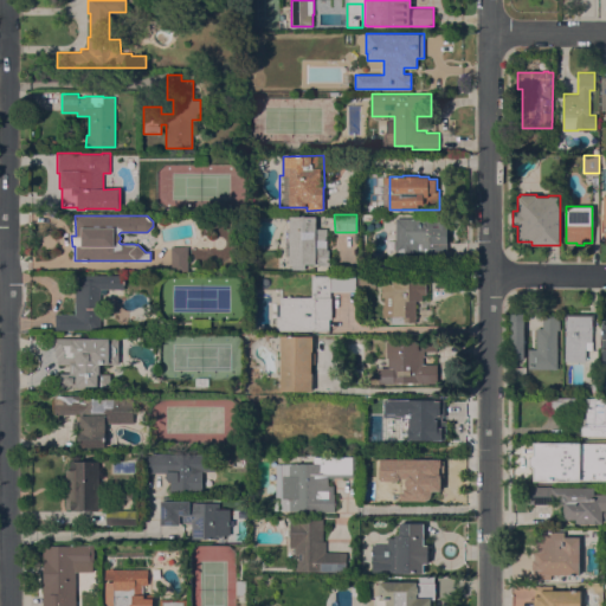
[(438,218),(438,216),(447,216),(447,244),(447,257),(404,257),(404,255),(395,255),(395,218),(438,218)]
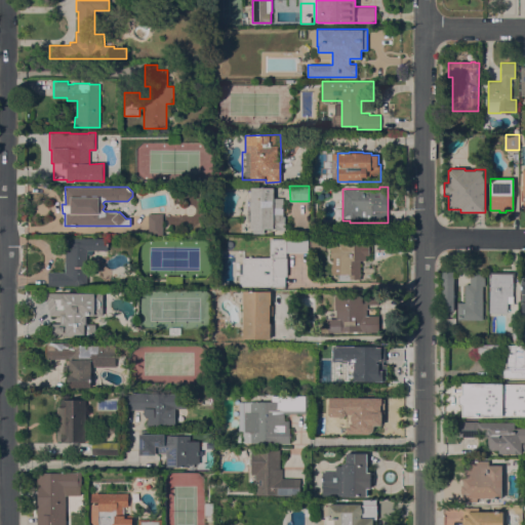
[(250,209),(247,209),(247,199),(250,199),(250,188),(273,188),(273,198),(283,198),(283,215),(284,215),(284,230),(279,230),(279,229),(264,229),(264,233),(252,233),(252,229),(250,229),(250,209)]
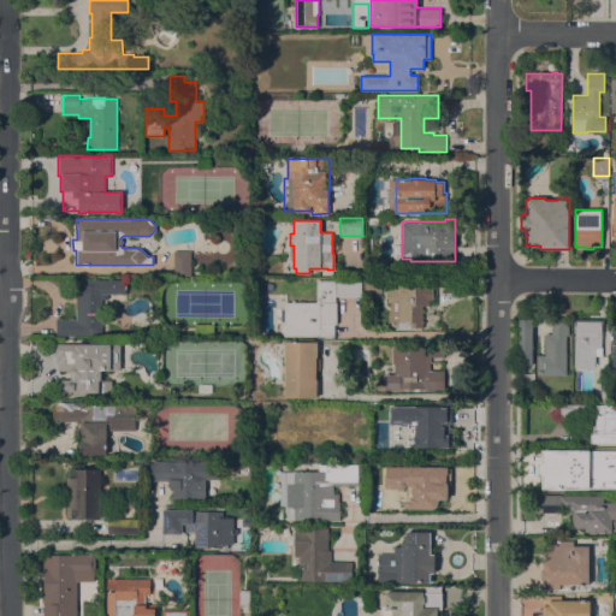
[(191,277),(173,277),(173,252),(191,250),(191,277)]
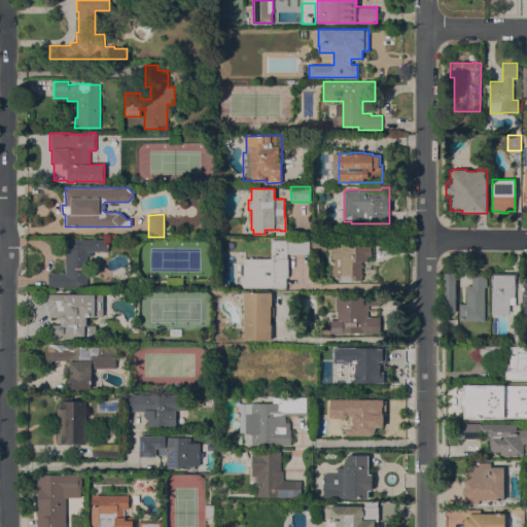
[(65,273),(65,239),(108,239),(108,251),(93,251),(93,255),(86,255),(88,286),(47,286),(47,273),(65,273)]
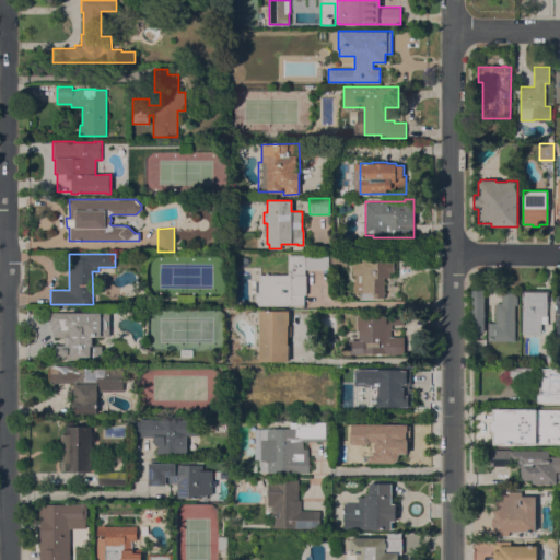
[(334,254),(347,254),(347,266),(334,266),(334,254)]
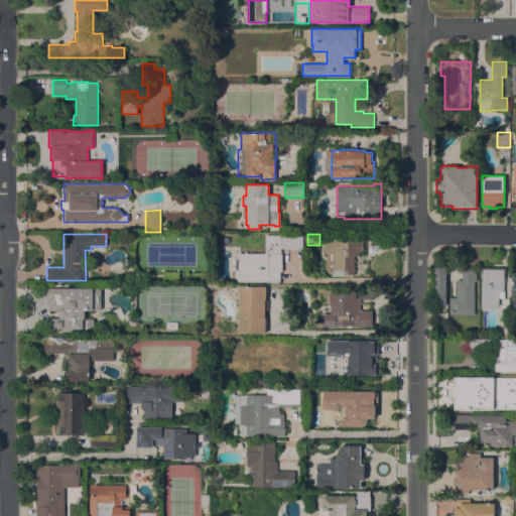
[(265,253),(265,235),(280,235),(280,236),(302,236),(302,248),(281,248),(281,253),(282,253),(282,271),(280,271),(280,281),(235,281),(235,269),(237,269),(237,259),(238,259),(238,253),(265,253)]
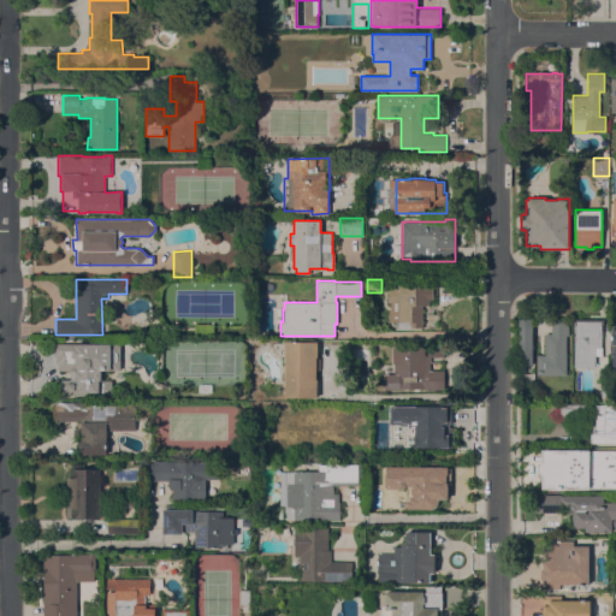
[(433,298),(430,298),(430,304),(424,304),(424,312),(422,312),(422,329),(398,329),(398,321),(391,321),(390,320),(389,315),(389,313),(390,308),(390,302),(388,302),(388,290),(391,290),(391,288),(398,288),(398,285),(404,285),(404,286),(427,286),(433,286),(433,298)]
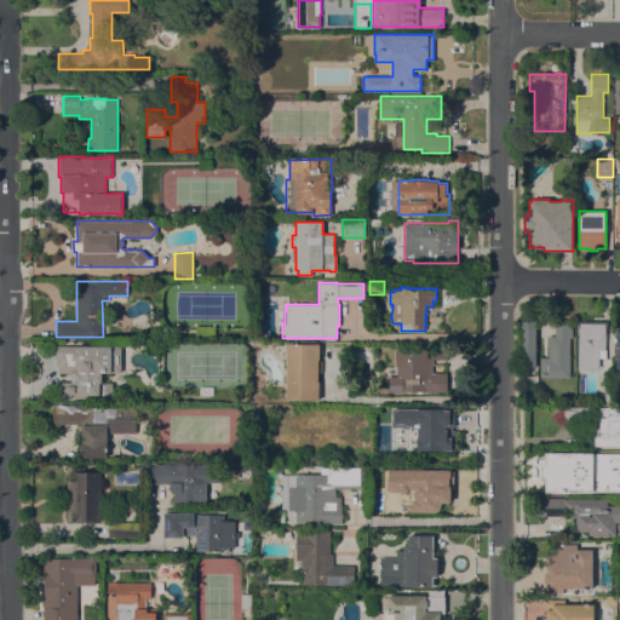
[(540,378),(540,357),(549,357),(549,336),(555,336),(555,323),(562,323),(562,320),(573,320),(573,337),(570,337),(570,378),(540,378)]
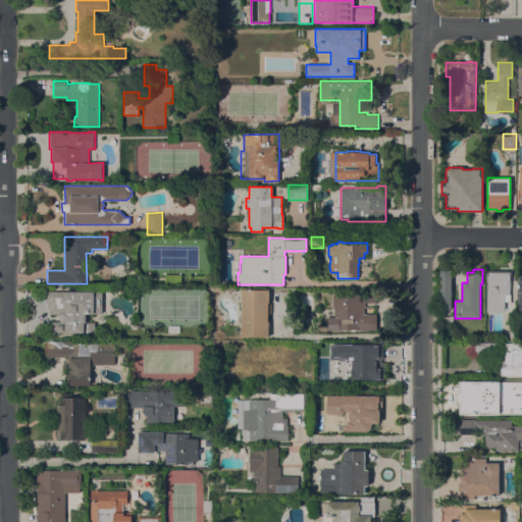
[(512,270),(512,275),(510,275),(510,301),(504,301),(504,311),(487,311),(487,274),(486,274),(486,270),(512,270)]
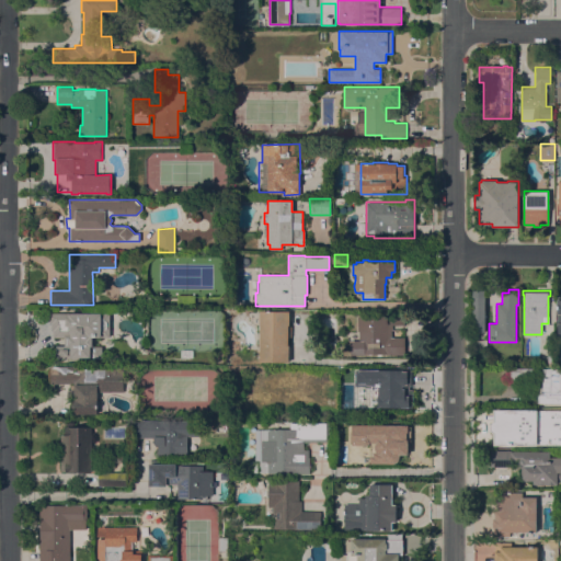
[(473,332),(473,292),(484,292),(484,315),(487,315),(487,317),(484,317),(484,332),(473,332)]
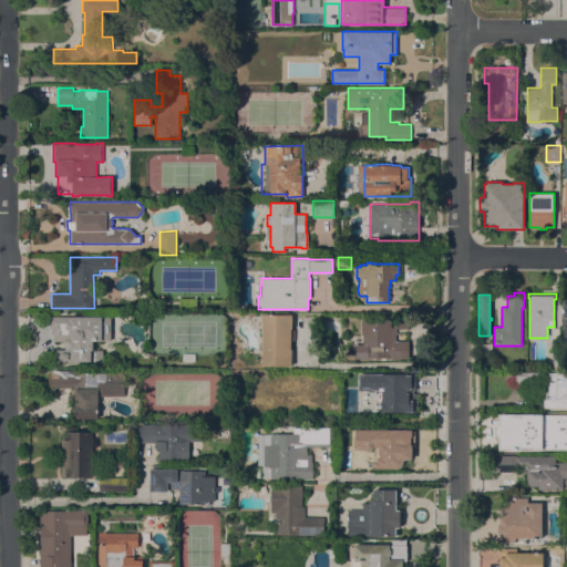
[(197,298),(197,307),(181,307),(179,298),(197,298)]
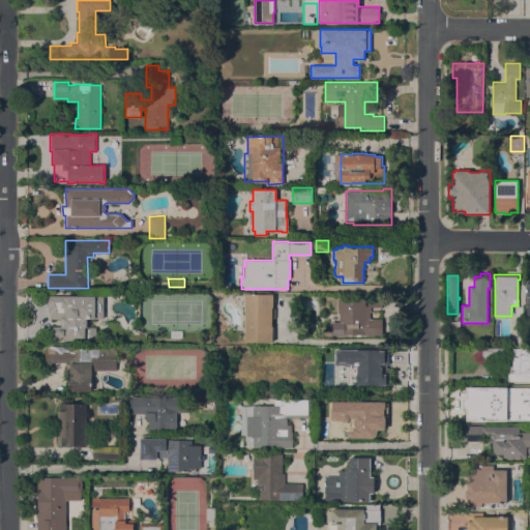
[(245,293),(273,294),(273,307),(274,307),(274,318),(272,318),(272,326),(273,326),(272,343),(245,342),(245,293)]
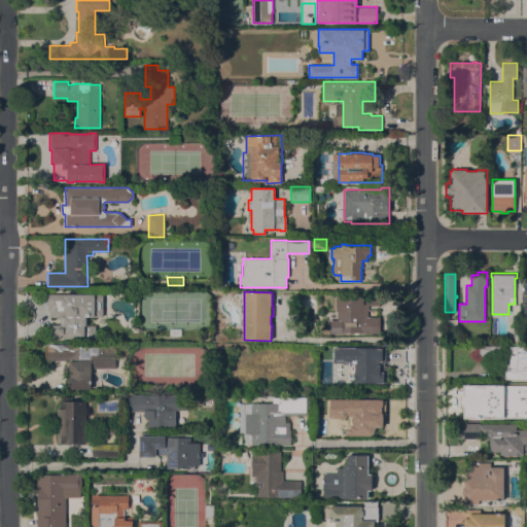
[(103,293),(103,316),(88,316),(88,324),(96,325),(96,337),(53,337),(53,324),(61,324),(61,317),(49,317),(49,310),(48,310),(48,304),(46,304),(46,293),(103,293)]
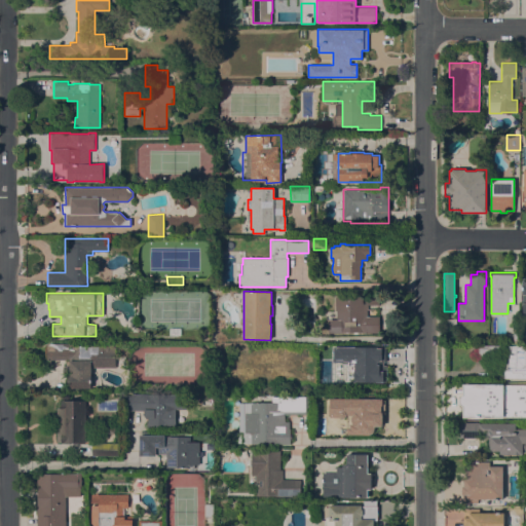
[(335,296),(379,296),(379,304),(378,304),(378,309),(367,309),(367,315),(380,315),(380,333),(366,333),(366,332),(342,332),(329,332),(329,320),(336,320),(336,310),(335,310),(335,296)]
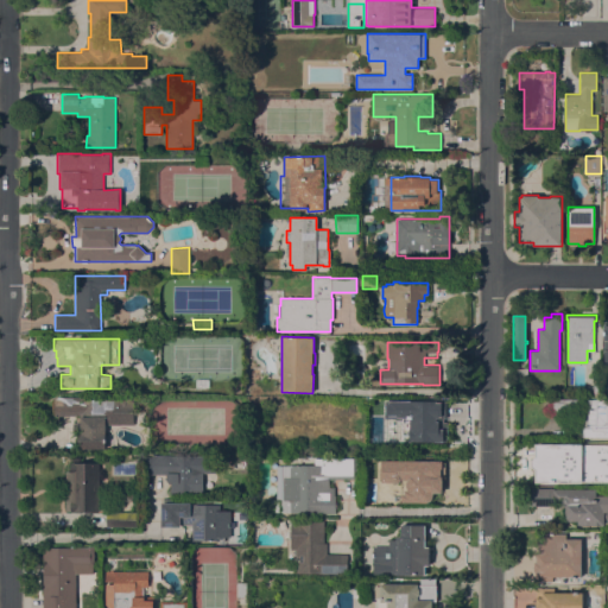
[(83,397),(83,398),(134,398),(134,424),(106,424),(106,449),(78,449),(78,432),(74,432),(74,423),(81,423),(81,416),(83,416),(83,415),(55,415),(55,397),(83,397)]
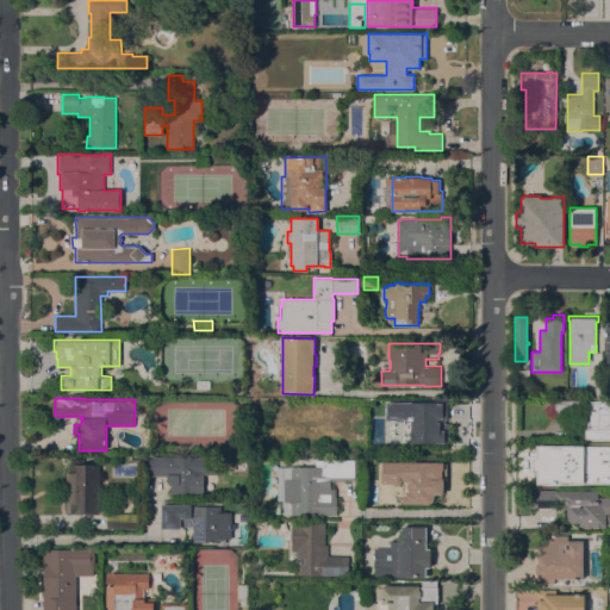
[(570,399),(571,416),(552,416),(551,400),(570,399)]
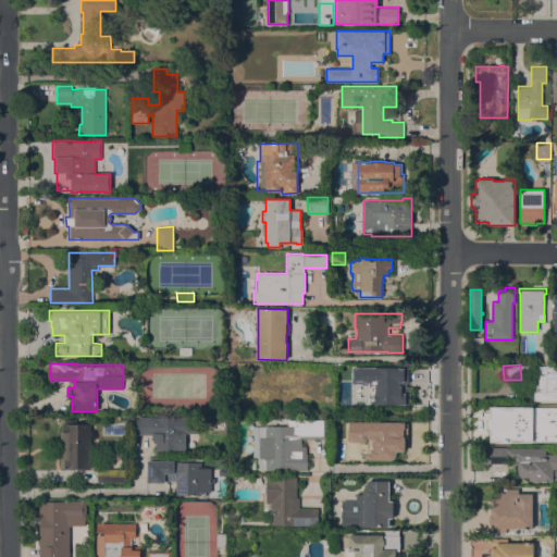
[(556,400),(534,400),(534,366),(556,366),(556,400)]
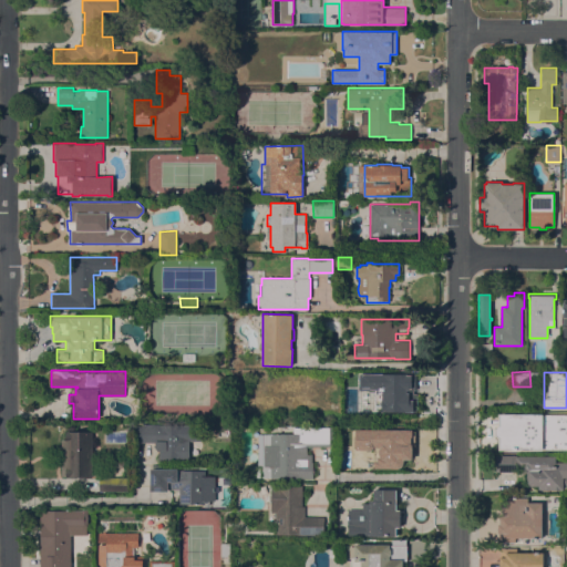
[(359,373),(412,373),(412,388),(410,388),(410,390),(406,390),(406,392),(410,392),(410,400),(412,400),(412,412),(381,412),(381,400),(382,400),(382,390),(359,390),(359,373)]
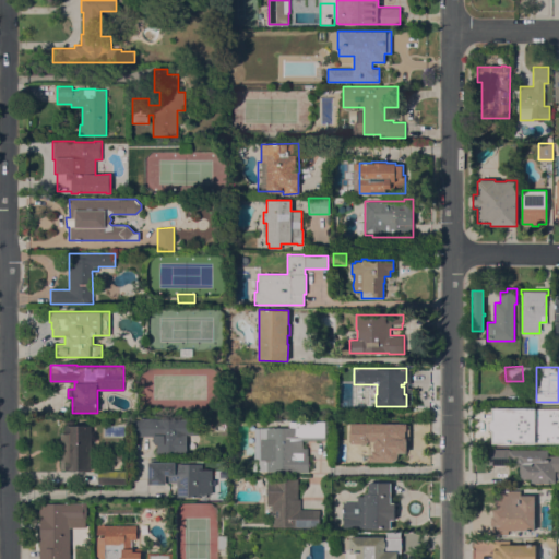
[(491,407),(535,407),(535,408),(558,408),(558,442),(535,442),(535,444),(491,443),(491,431),(489,429),(488,427),(488,424),(489,421),(491,419),(491,407)]
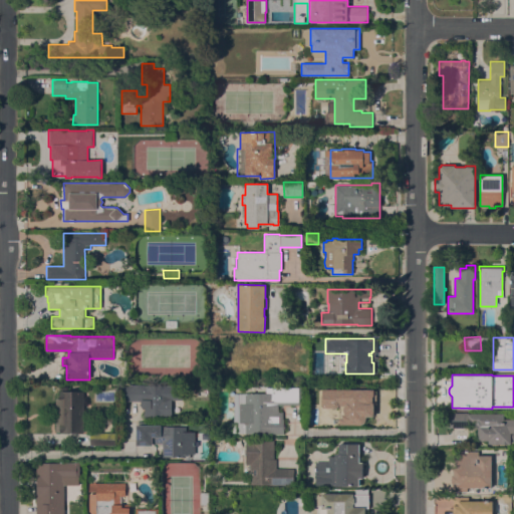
[(182,384),(182,400),(172,400),(172,418),(144,418),(144,410),(140,404),(142,403),(142,401),(129,401),(129,400),(121,400),(121,386),(129,386),(129,384),(182,384)]
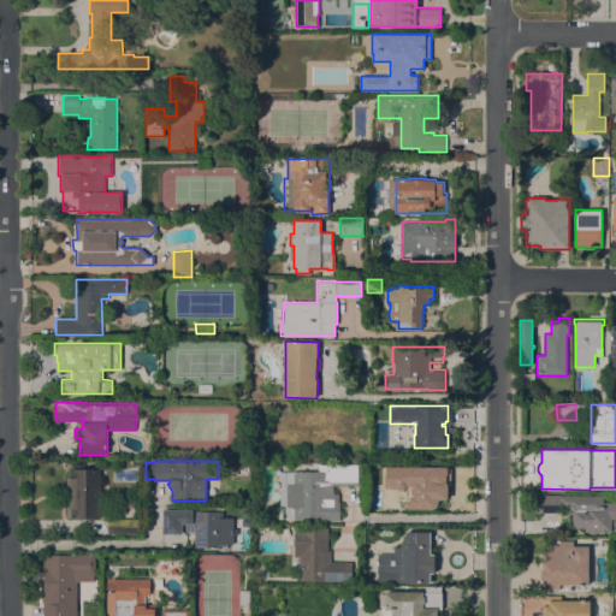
[(361,485),(333,485),(333,493),(338,493),(338,503),(341,503),(341,515),(341,519),(285,519),(285,505),(280,505),(280,472),(294,472),(318,471),(318,465),(361,465),(361,485)]
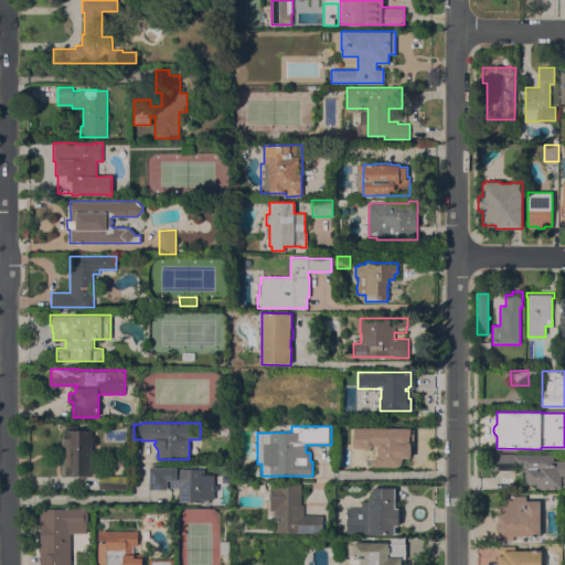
[(411,427),(411,429),(413,429),(413,443),(411,443),(411,457),(403,457),(403,459),(402,461),(401,462),(400,465),(396,466),(373,466),(373,460),(373,445),(372,446),(371,447),(368,448),(365,448),(364,447),(354,447),(354,446),(353,446),(353,434),(354,434),(354,427),(411,427)]
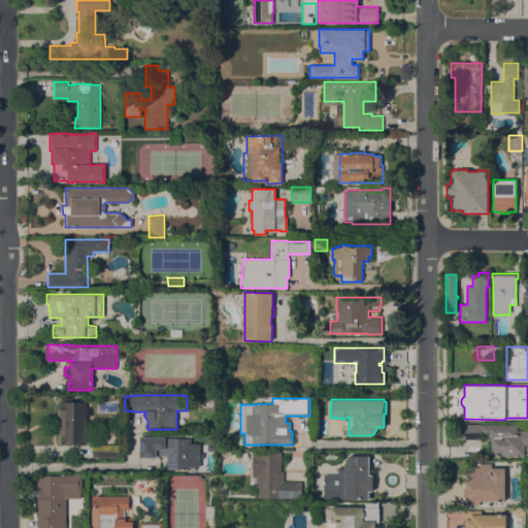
[(87,443),(58,443),(57,409),(62,409),(62,401),(86,401),(87,443)]
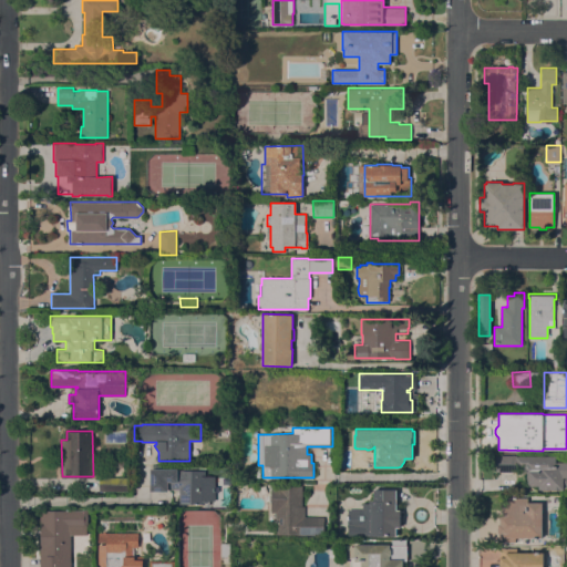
[(556,455),(556,462),(559,462),(559,463),(566,463),(566,486),(564,486),(564,490),(538,490),(538,486),(527,486),(527,472),(526,472),(522,470),(523,467),(517,467),(517,472),(496,472),(497,455),(556,455)]
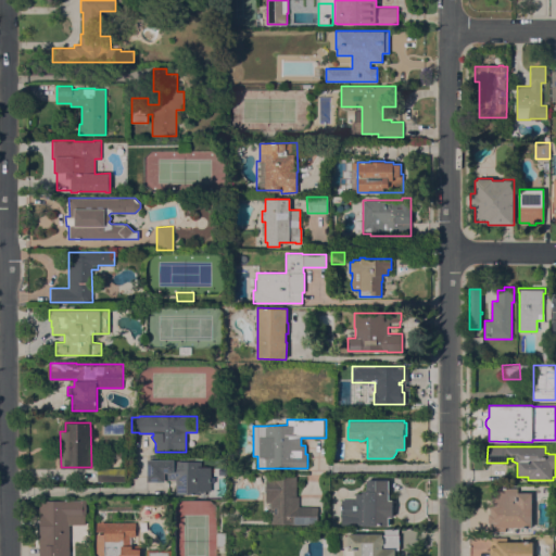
[(245,457),(255,457),(255,468),(245,468),(245,457)]
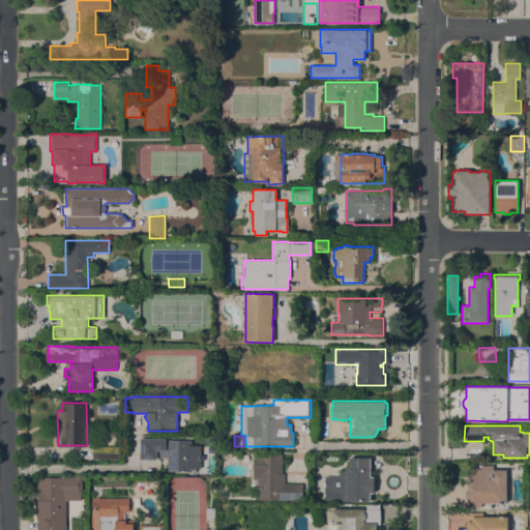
[(167,457),(157,458),(157,459),(141,459),(141,438),(166,438),(167,440),(192,439),(192,445),(201,445),(201,454),(204,454),(204,460),(201,460),(201,468),(196,468),(196,475),(190,475),(190,471),(168,471),(167,457)]
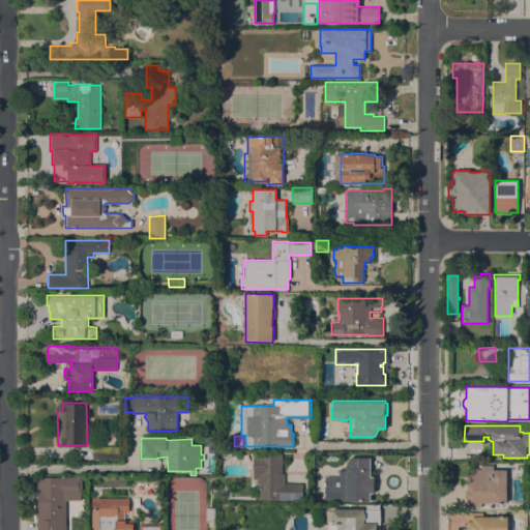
[(92,459),(92,446),(120,446),(120,459),(92,459)]
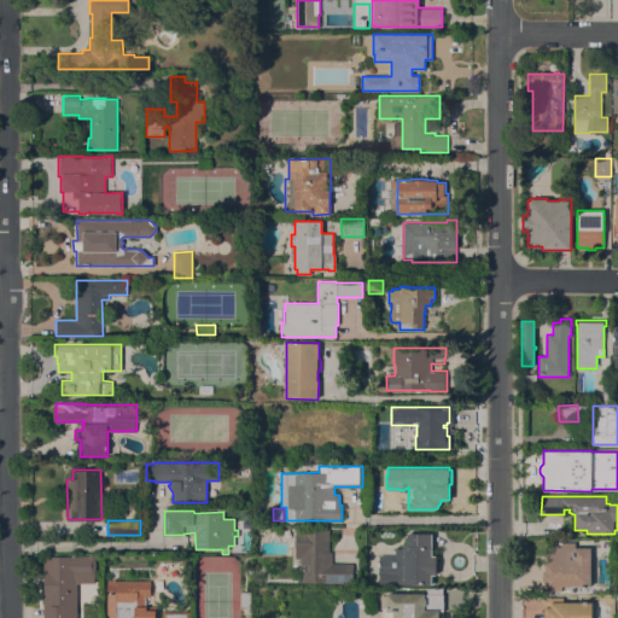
[(301,558),(296,558),(296,529),(316,529),(316,530),(330,530),(330,552),(332,552),(332,563),(354,564),(353,584),(340,584),(340,582),(301,582),(301,558)]
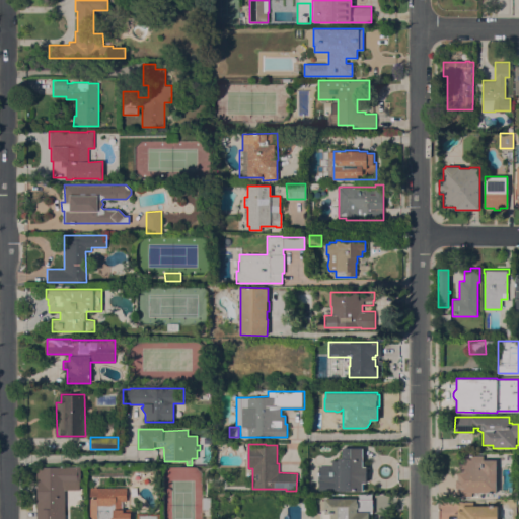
[(318,466),(331,466),(331,460),(339,460),(339,458),(343,458),(343,448),(344,448),(344,447),(361,447),(361,448),(363,448),(363,466),(367,466),(367,483),(363,483),(363,490),(318,491),(318,466)]
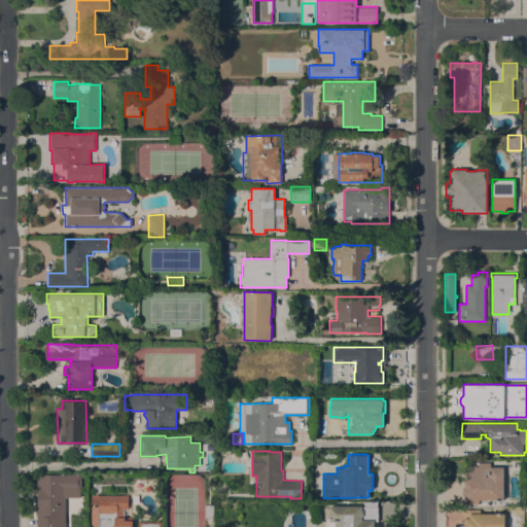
[(503,499),(479,499),(479,503),(463,503),(463,487),(464,487),(464,480),(466,480),(467,462),(491,462),(490,467),(504,467),(503,499)]
